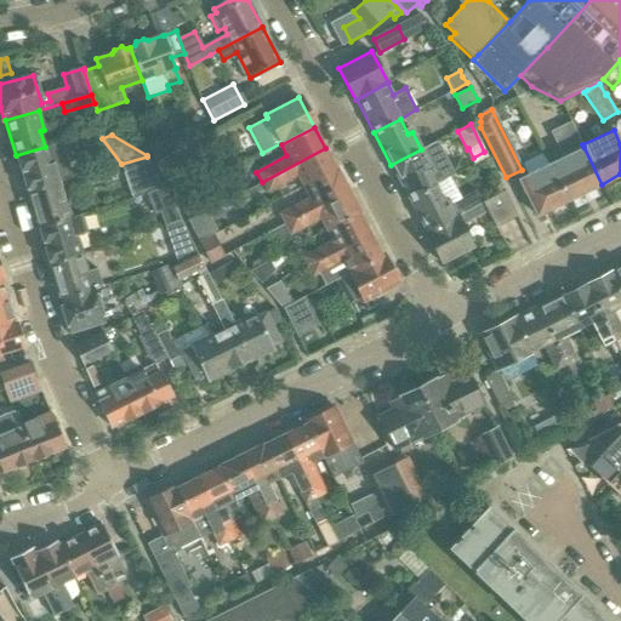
[(391,165),(409,199),(434,184),(455,175),(451,169),(450,170),(436,142),(422,149),(421,149),(391,165)]
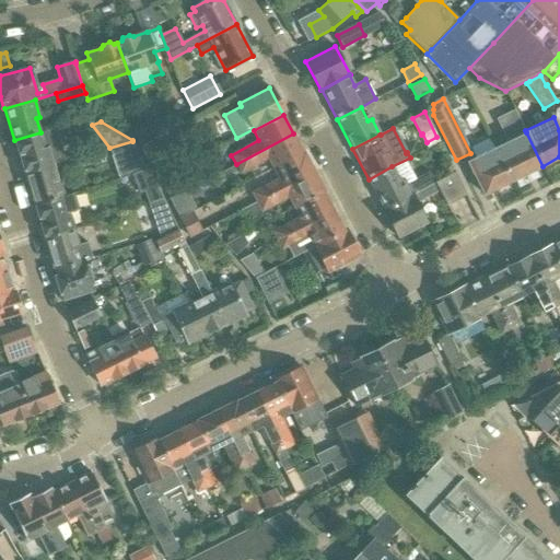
[(14,140),(24,173),(55,164),(49,146),(45,147),(41,132),(14,140)]
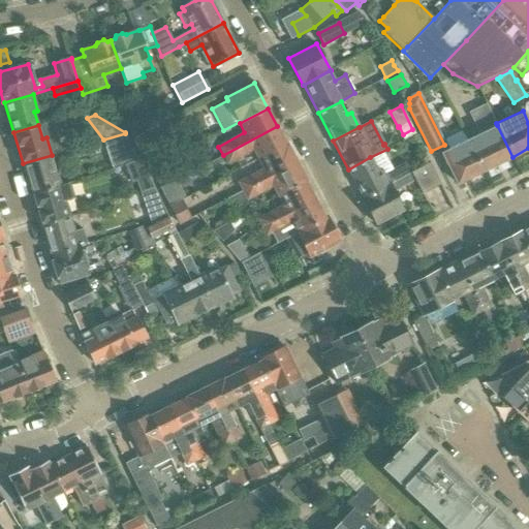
[(497,125),(467,141),(483,172),(512,157),(497,125)]
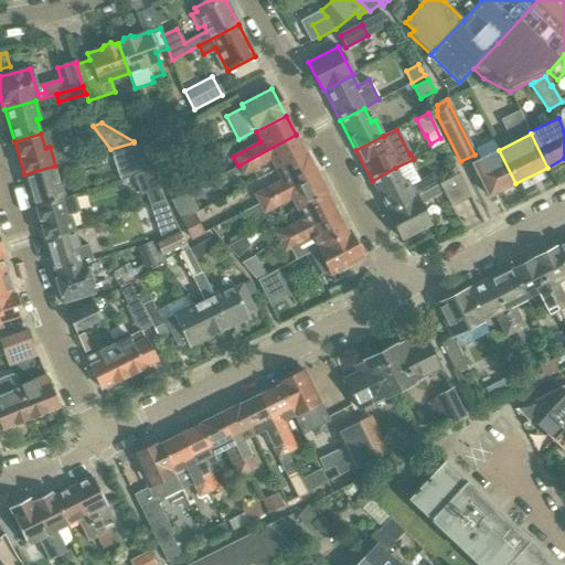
[(270,160),(276,170),(307,155),(306,153),(306,155),(296,135),(238,166),(243,176),(245,174),(244,173),(270,160)]
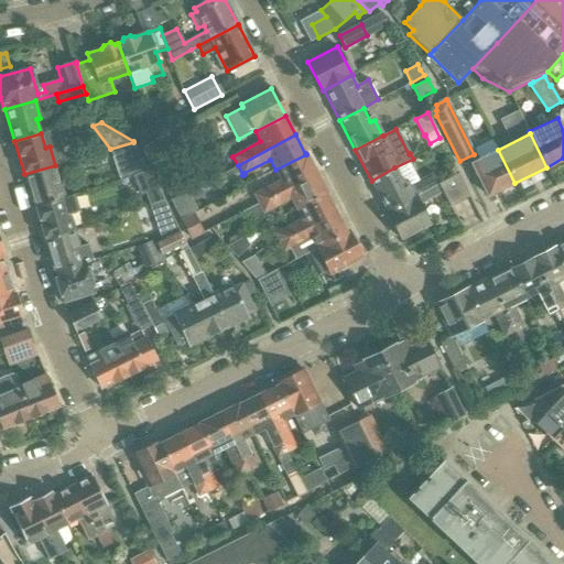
[(164,136),(143,145),(142,147),(160,180),(182,169),(164,136)]
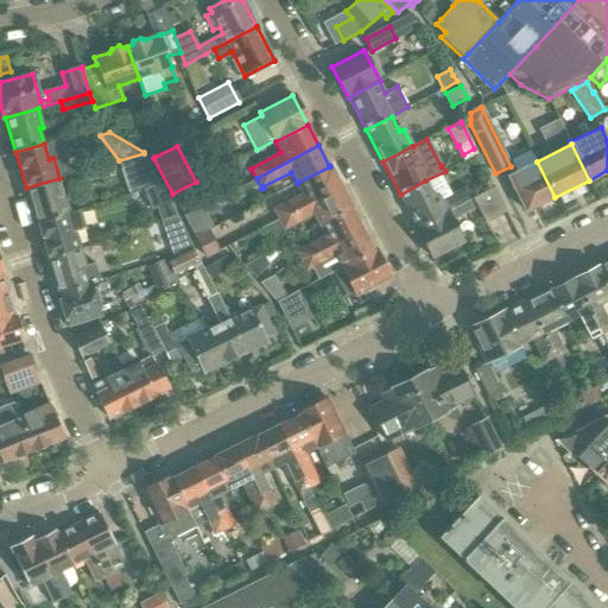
[(555,197),(537,162),(507,176),(525,211),(555,197)]
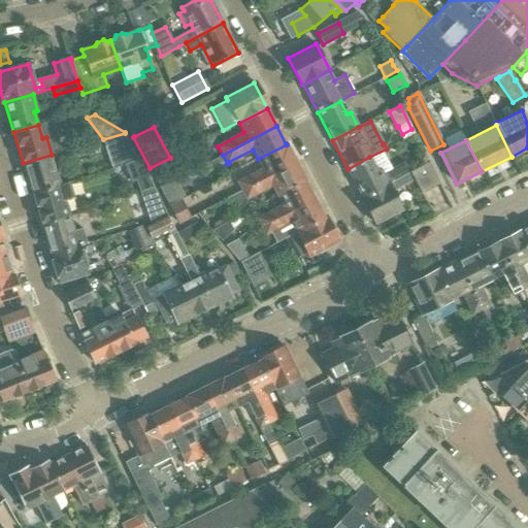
[(114,145),(121,165),(137,160),(127,141),(114,145)]
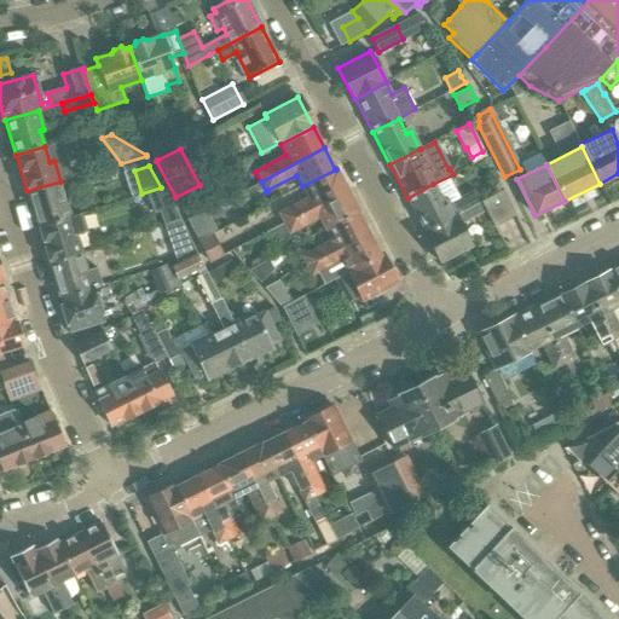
[(278,214),(283,224),(347,190),(336,169),(302,186),(308,198),(278,214)]
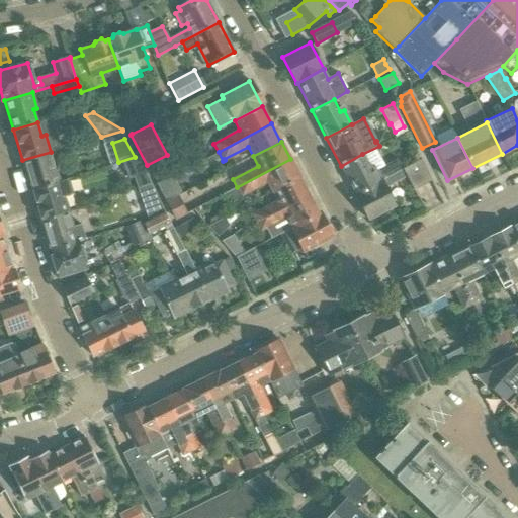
[(22,160),(32,190),(60,181),(51,152),(22,160)]
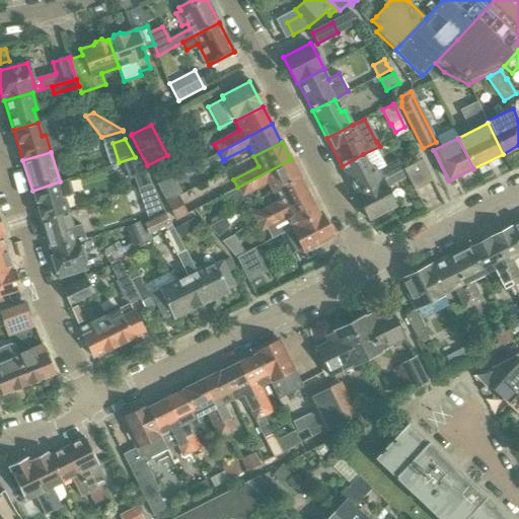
[(342,166),(356,194),(396,172),(397,173),(403,170),(398,160),(377,171),(370,159),(367,161),(363,154),(342,166)]
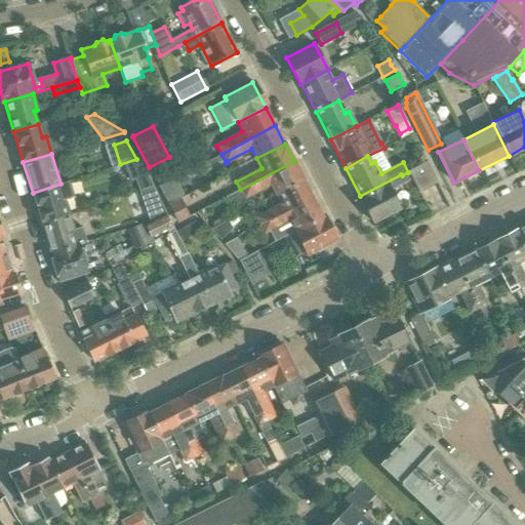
[(137,159),(125,163),(131,183),(147,177),(137,159)]
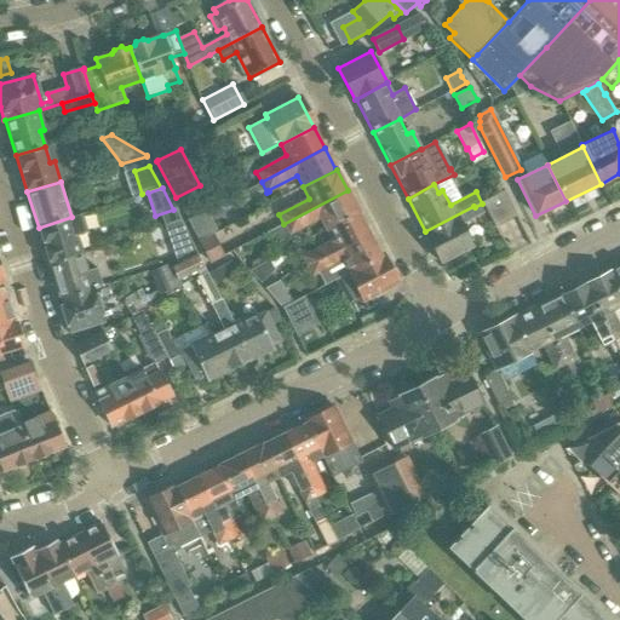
[(326,230),(359,213),(360,212),(348,190),(283,224),(265,233),(273,246),(291,236),(290,234),(320,218),(326,230)]
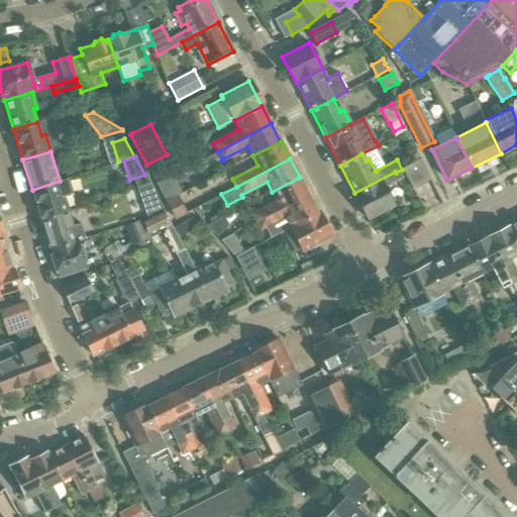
[(395,172),(354,193),(353,194),(368,219),(394,205),(385,187),(405,176),(413,190),(431,181),(419,160),(402,170),(396,173),(395,172)]
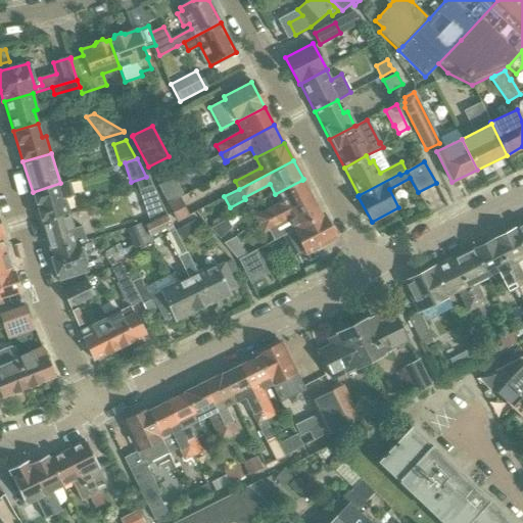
[(183,195),(174,177),(158,186),(168,203),(183,195)]
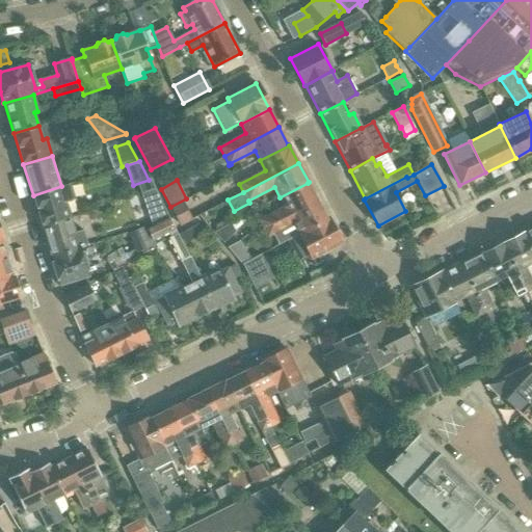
[(259,220),(263,229),(317,201),(308,183),(280,197),(285,207),(259,220)]
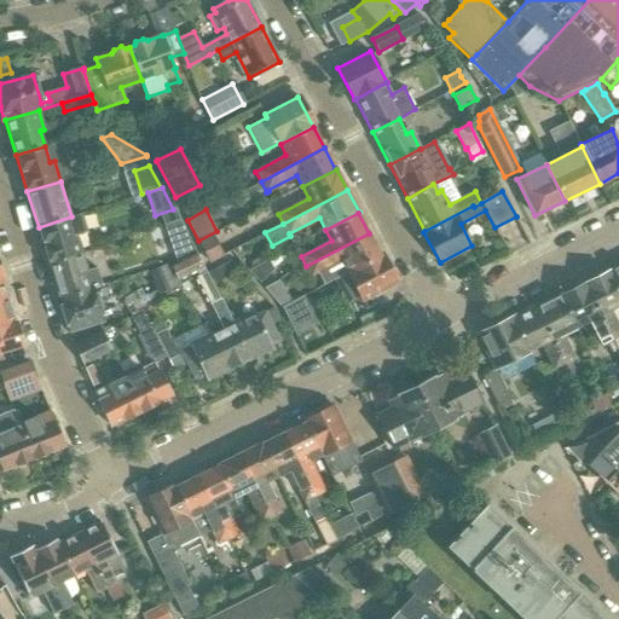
[(39,227),(50,262),(82,253),(79,243),(76,235),(86,232),(80,214),(71,217),(39,227)]
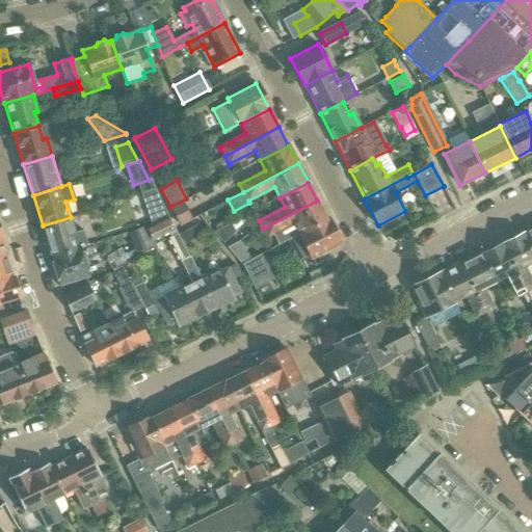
[(155,189),(141,193),(152,224),(169,218),(155,189)]
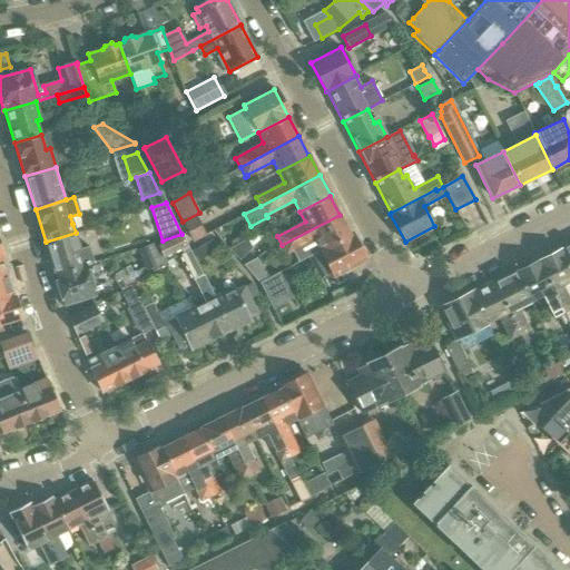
[(196,215),(184,222),(182,222),(193,242),(206,235),(196,215)]
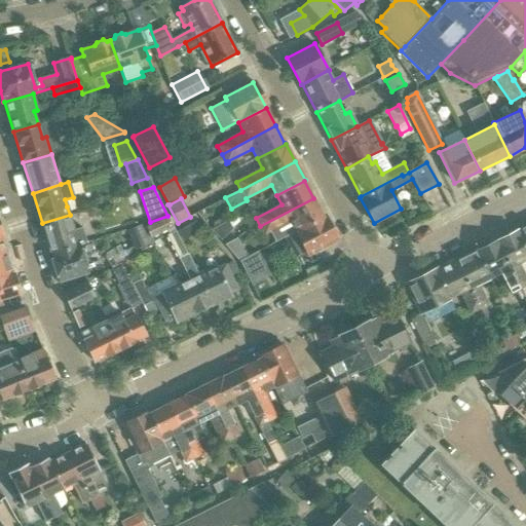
[(290,221),(295,230),(323,216),(313,198),(260,226),(264,235),(290,221)]
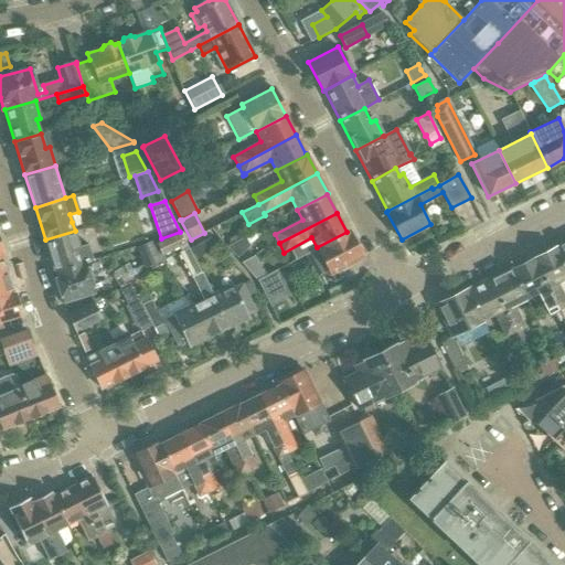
[(45,240),(55,273),(86,263),(93,260),(88,245),(80,247),(75,231),(45,240)]
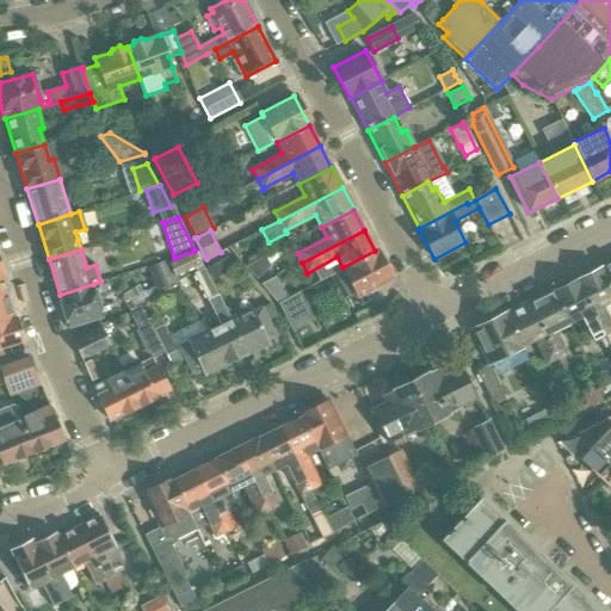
[(376,251),(375,251),(343,267),(358,297),(392,281),(376,251)]
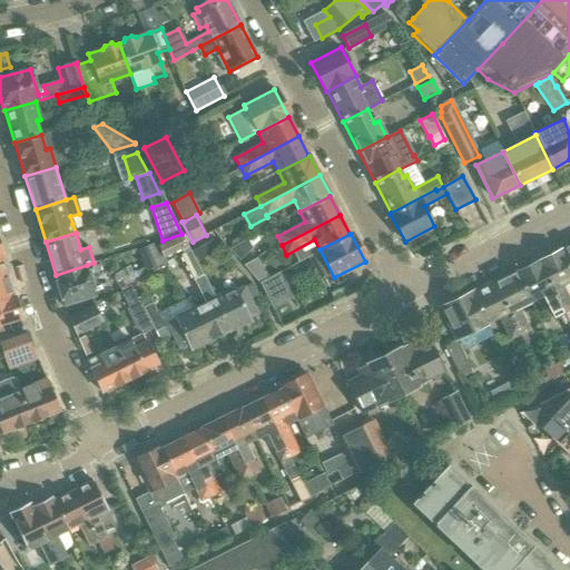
[(187,245),(182,235),(158,246),(164,257),(187,245)]
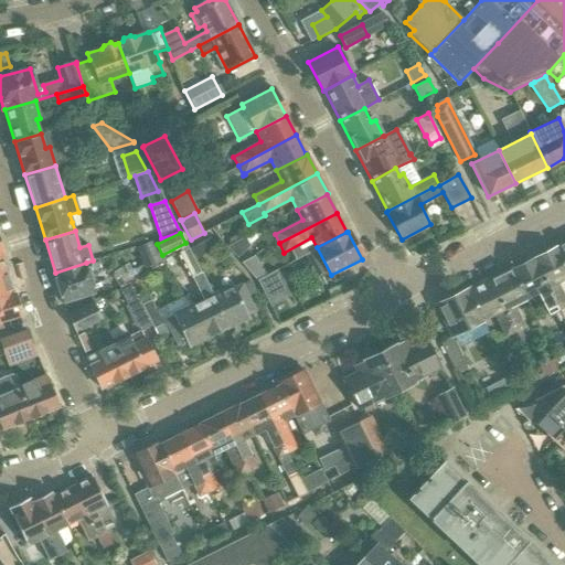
[(210,238),(190,249),(195,259),(215,248),(210,238)]
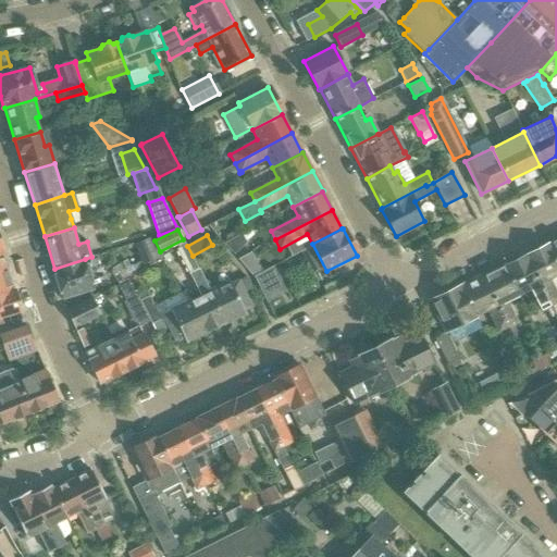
[(159,257),(150,237),(134,245),(140,261),(135,263),(137,269),(144,265),(145,269),(160,261),(158,257),(159,257)]
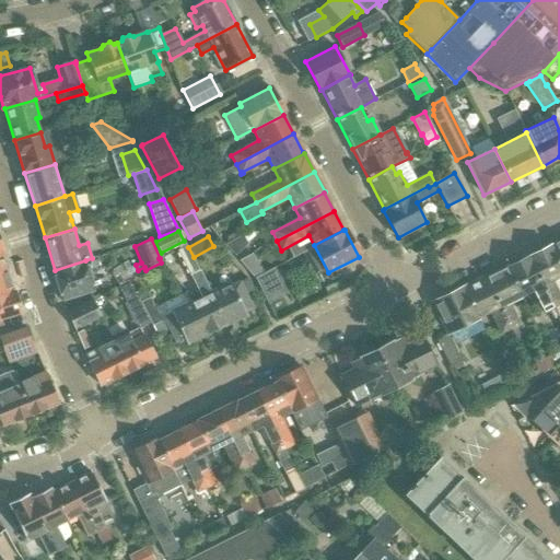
[(559,241),(550,246),(559,267),(559,241)]
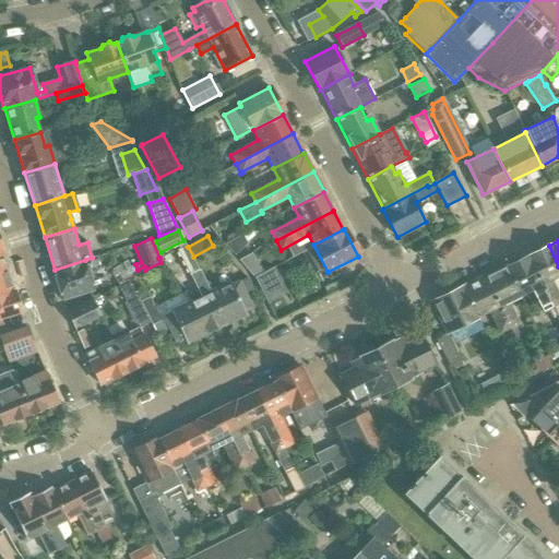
[(201,298),(191,302),(205,332),(225,322),(211,294),(198,271),(186,246),(178,250),(201,298)]
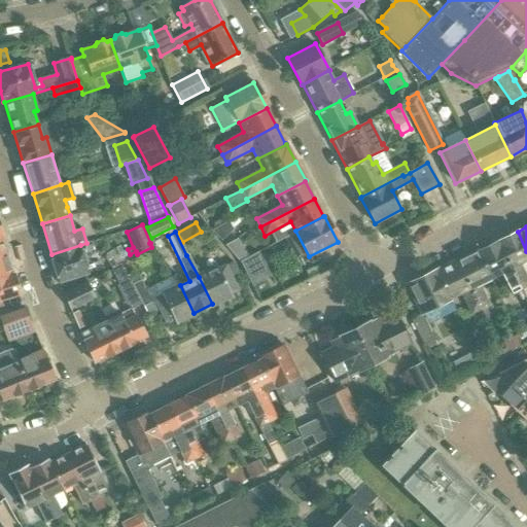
[(526,251),(518,232),(497,242),(521,289),(526,286),(526,279),(520,266),(526,261),(526,251)]
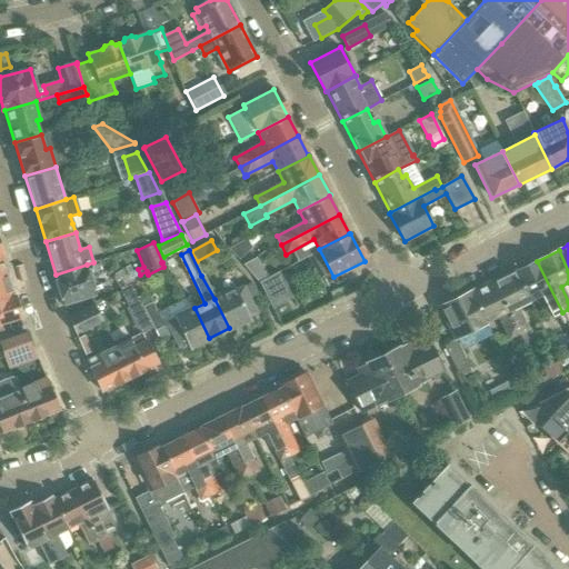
[(256,258),(243,265),(259,283),(268,279),(256,258)]
